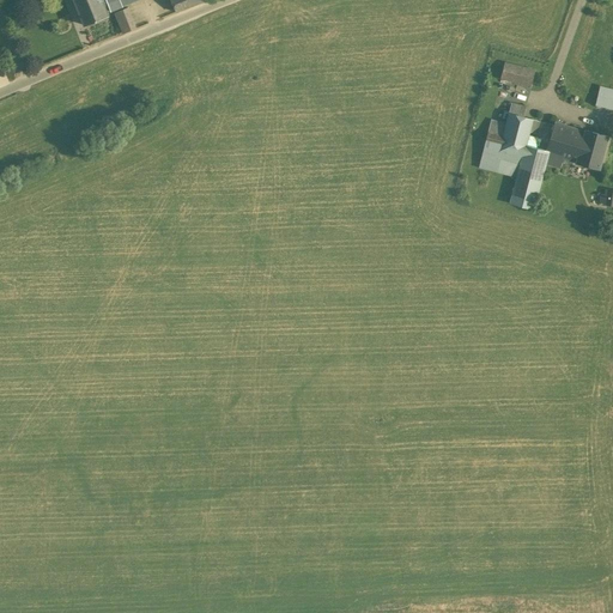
[(103,0),(74,0),(85,25),(109,14),(108,11),(103,0)]
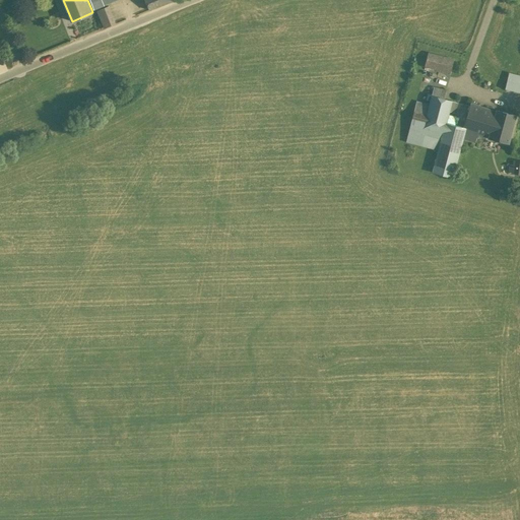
[(87,0),(91,9),(106,4),(104,0),(87,0)]
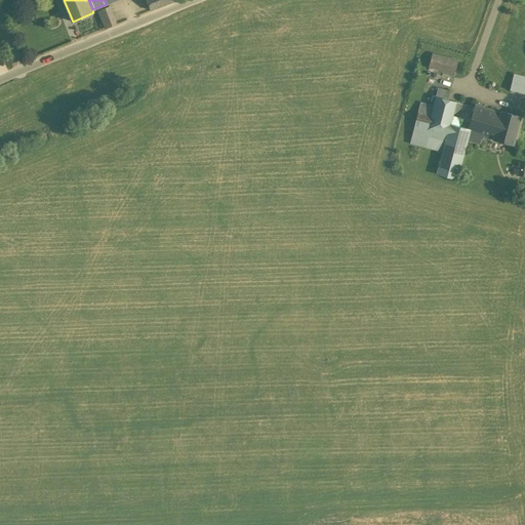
[(147,0),(151,10),(175,0),(147,0)]
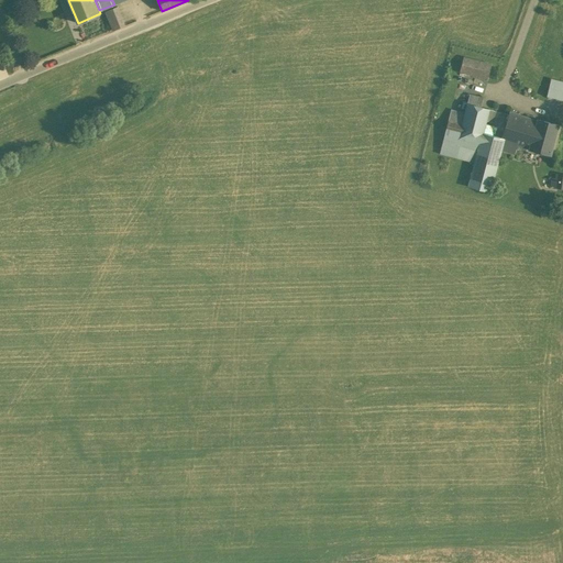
[(118,7),(106,11),(113,31),(125,25),(118,7)]
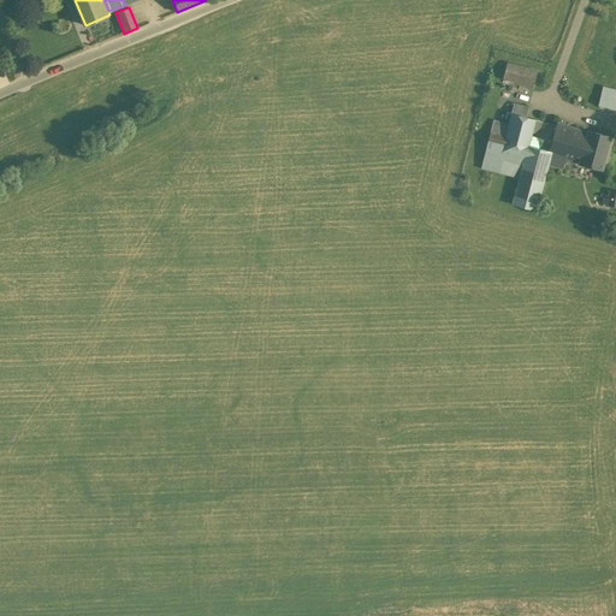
[(508,63),(504,78),(534,86),(538,71),(508,63)]
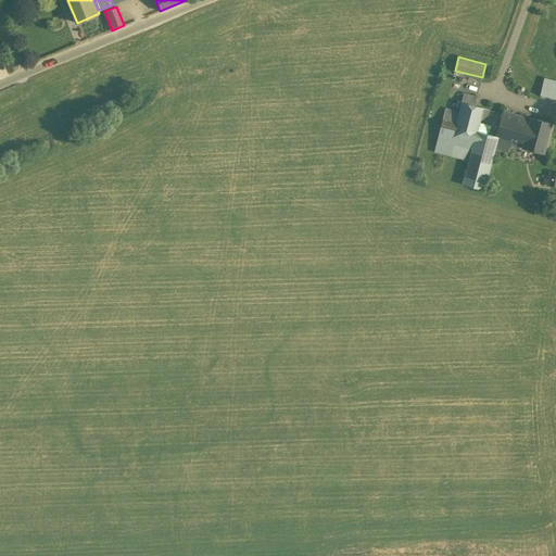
[(555,80),(545,78),(541,95),(555,98),(555,80)]
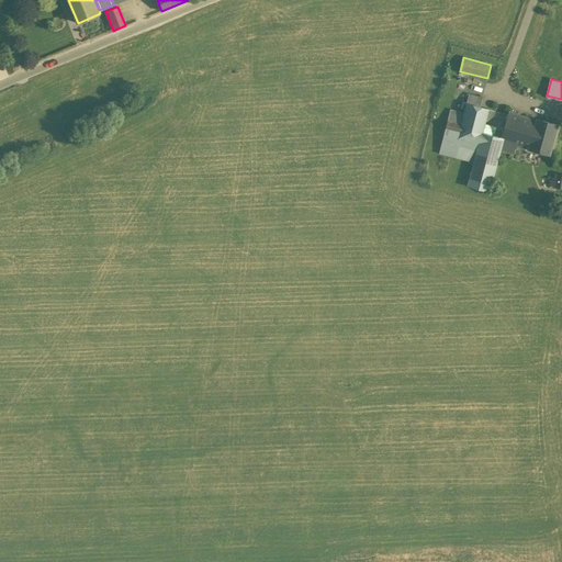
[(469,94),(467,103),(480,107),(482,98),(469,94)]
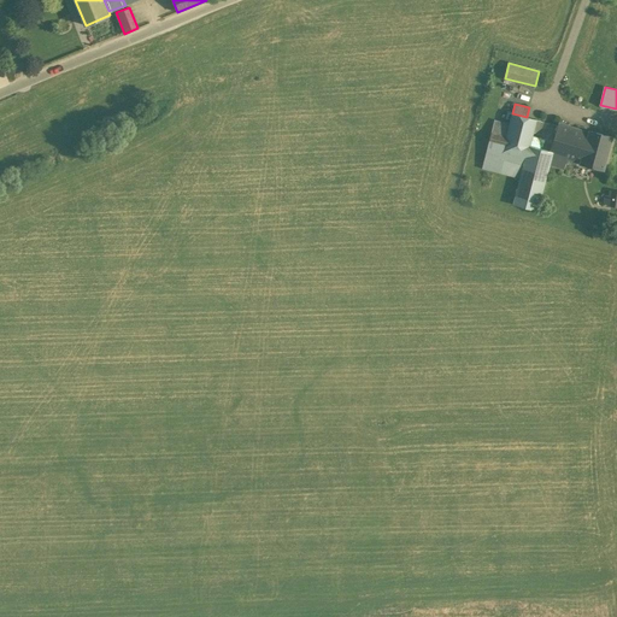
[(482,168),(521,177),(529,146),(530,146),(534,129),(536,119),(527,117),(512,113),(510,124),(495,121),(482,168)]
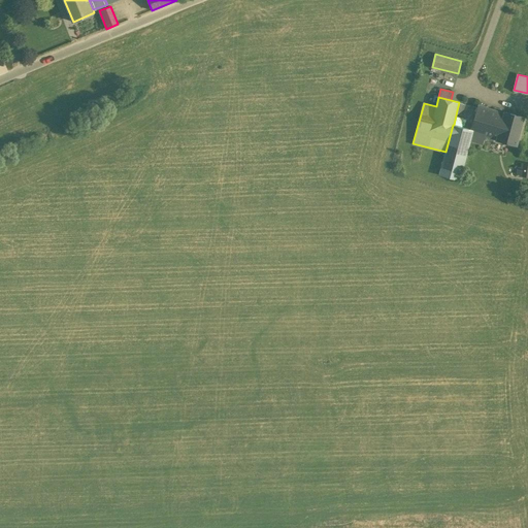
[(479,106),(472,130),(473,130),(470,140),(482,143),(485,135),(497,138),(504,114),(503,114),(479,106)]
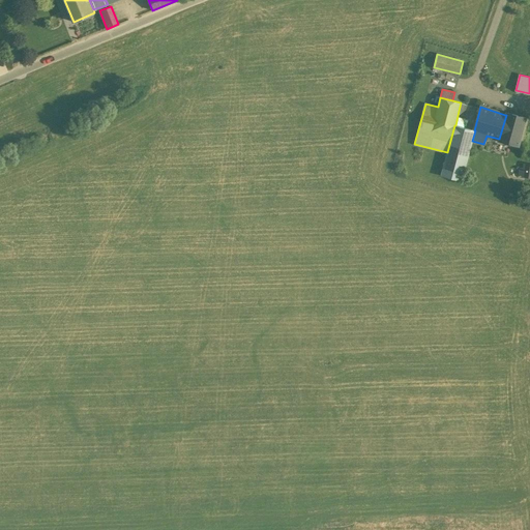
[(499,139),(499,140),(518,145),(525,118),(506,113),(505,115),(506,115),(499,139)]
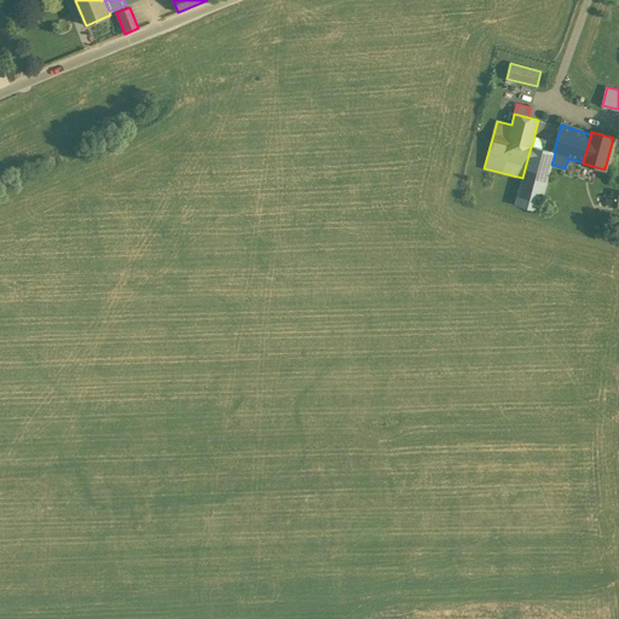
[(531,146),(522,178),(515,206),(539,212),(551,165),(555,152),(554,152),(532,146),(531,146)]
